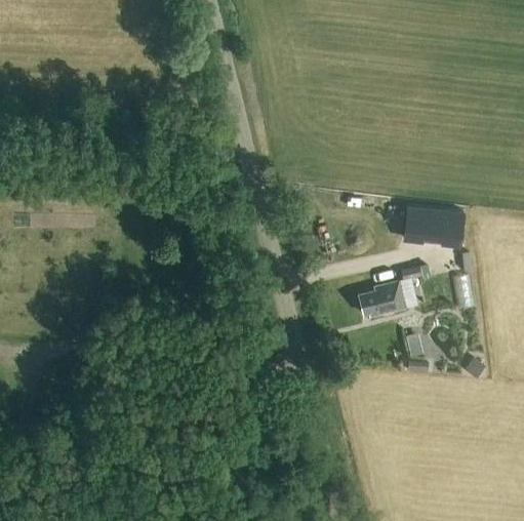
[(464,215),(407,209),(403,241),(460,248),(464,215)]
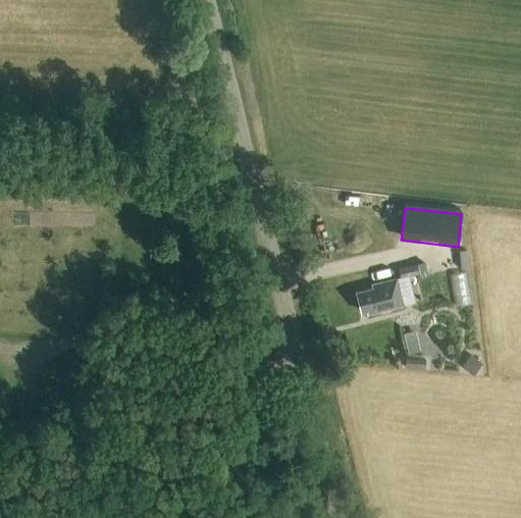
[(402,282),(419,278),(419,280),(424,278),(425,281),(429,280),(426,267),(400,273),(402,282)]
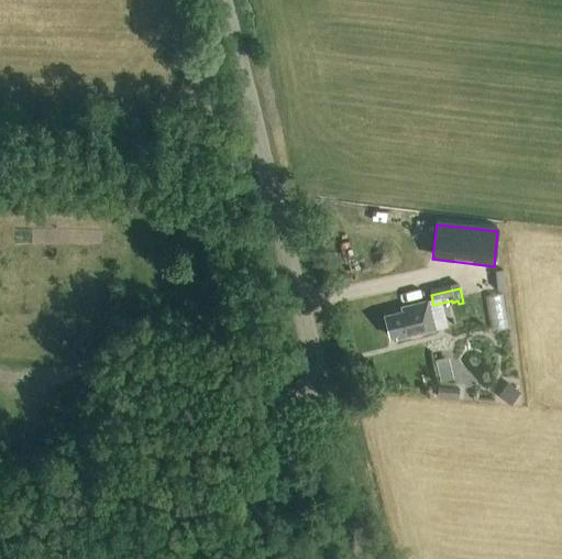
[(436,335),(428,306),(401,313),(403,317),(385,321),(389,341),(395,339),(397,344),(436,335)]
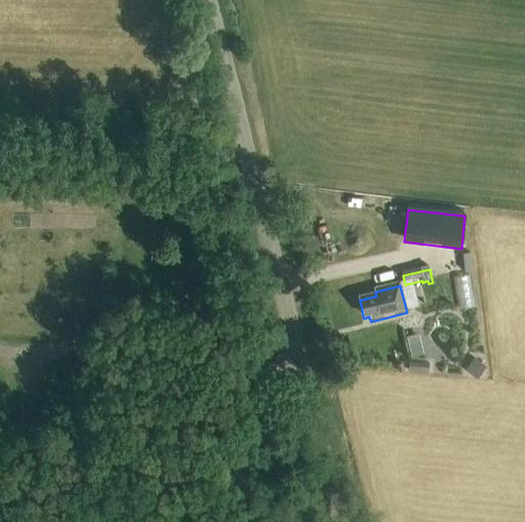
[(409,377),(428,378),(429,367),(410,365),(409,377)]
